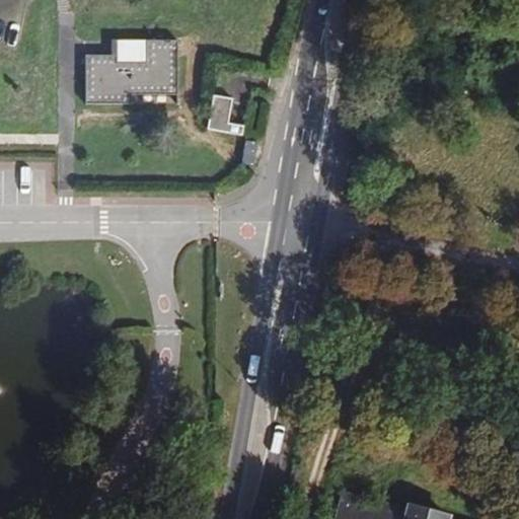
[(178,92),(178,40),(148,40),(148,55),(148,64),(118,64),(118,55),(87,55),(86,103),(133,103),(133,92),(178,92)]
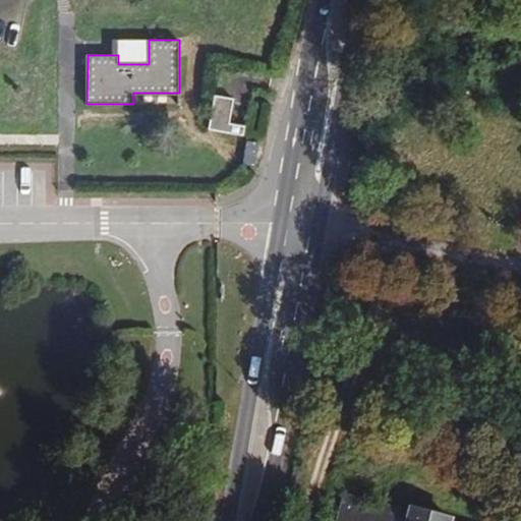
[(149,64),(149,55),(118,55),(118,64),(149,64)]
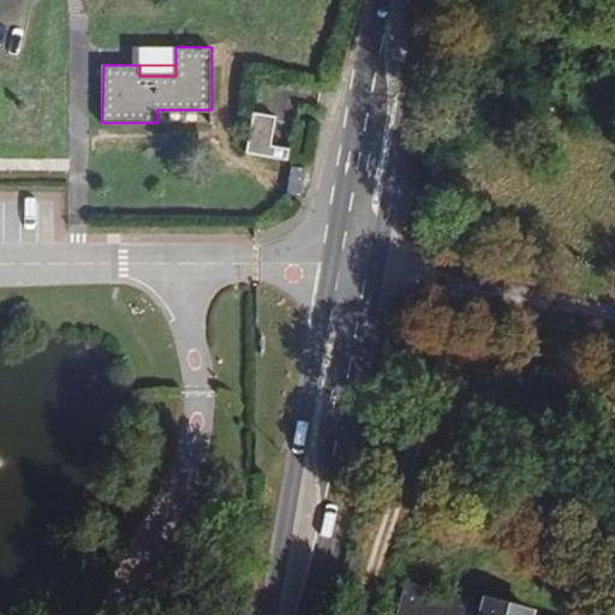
[(212,123),(212,109),(157,109),(157,123),(212,123)]
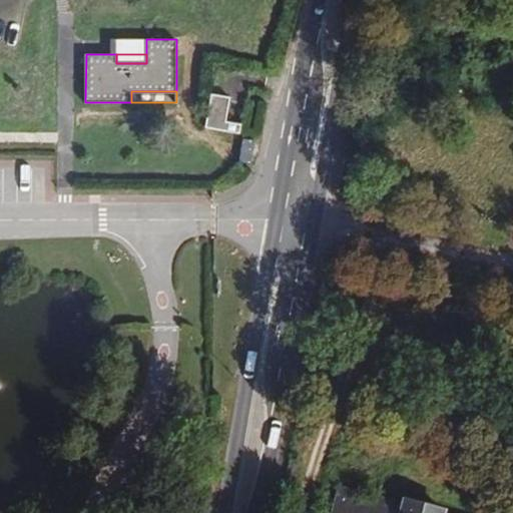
[(205,129),(239,134),(241,123),(228,121),(232,98),(209,95),(205,129)]
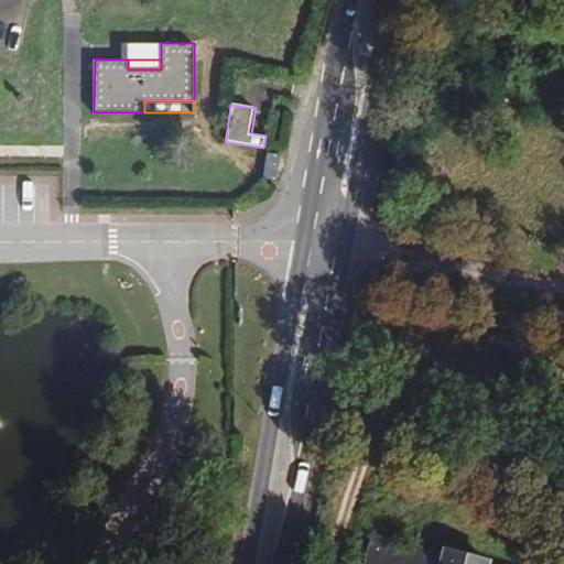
[(465,549),(418,535),(414,540),(348,523),(343,528),(323,524),(317,544),(394,563),(507,563),(467,555),(465,549)]
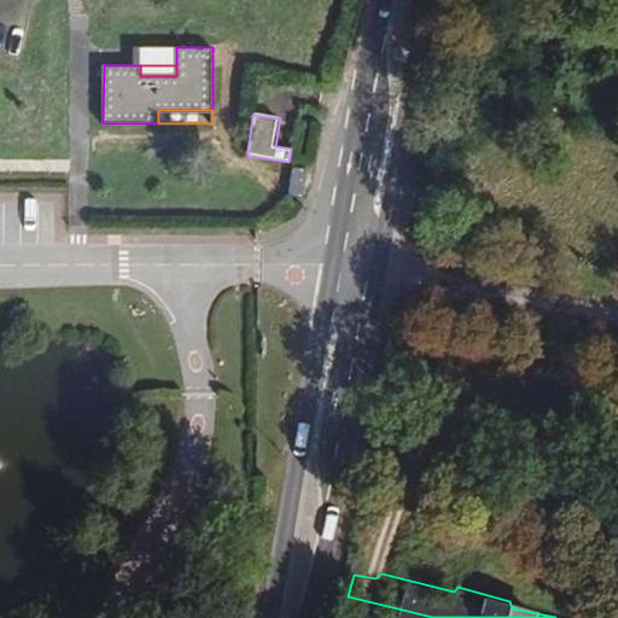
All buildings are outlined.
